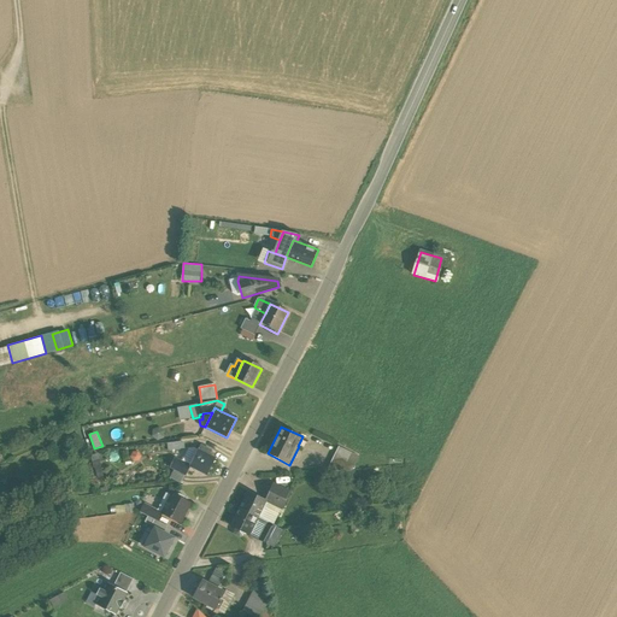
[(209,454),(198,450),(189,466),(191,468),(207,475),(216,458),(209,454)]
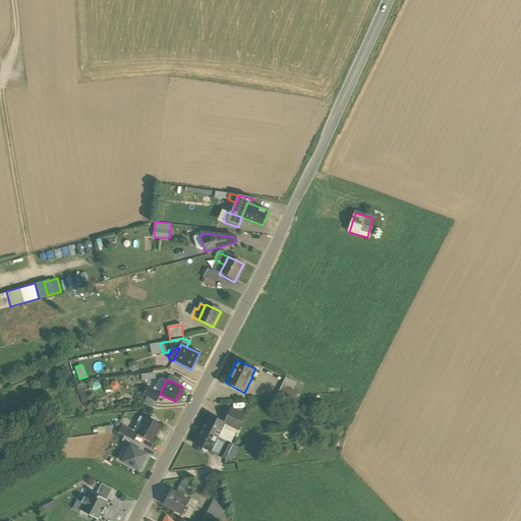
[(297,385),(286,380),(276,401),(289,400),(297,385)]
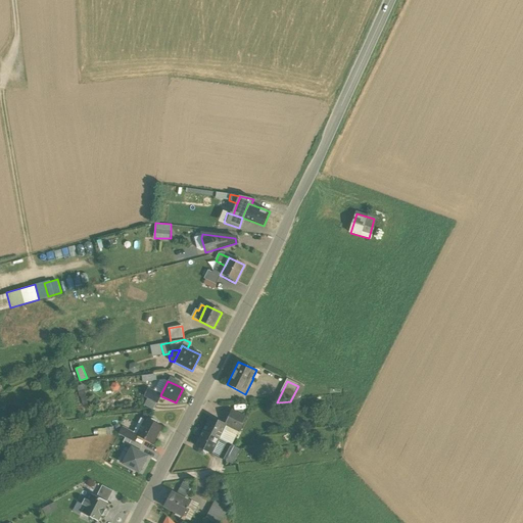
[(83,384),(76,386),(81,405),(89,402),(83,384)]
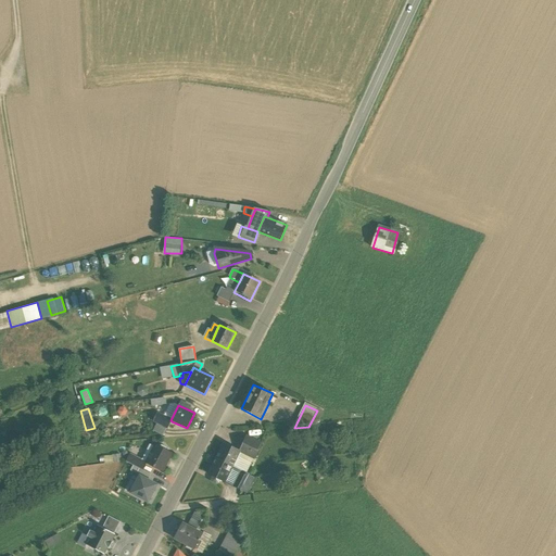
[(171,420),(158,414),(153,421),(168,429),(172,421),(171,420)]
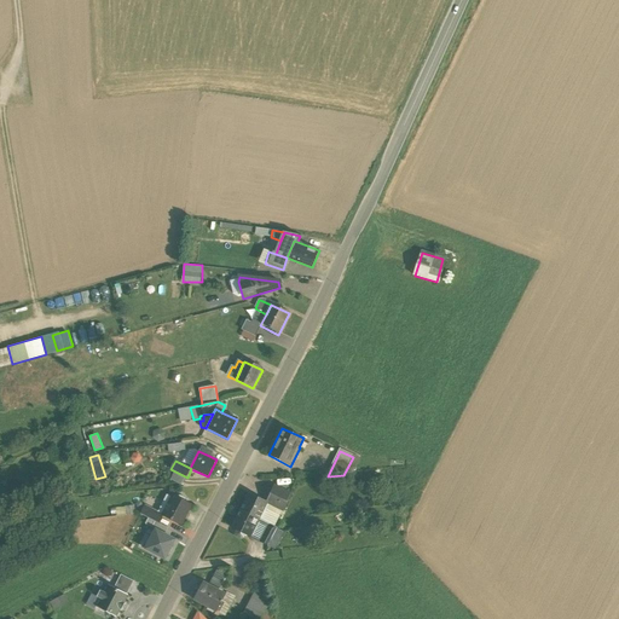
[(290,495),(276,487),(267,502),(268,502),(267,503),(283,510),(290,495)]
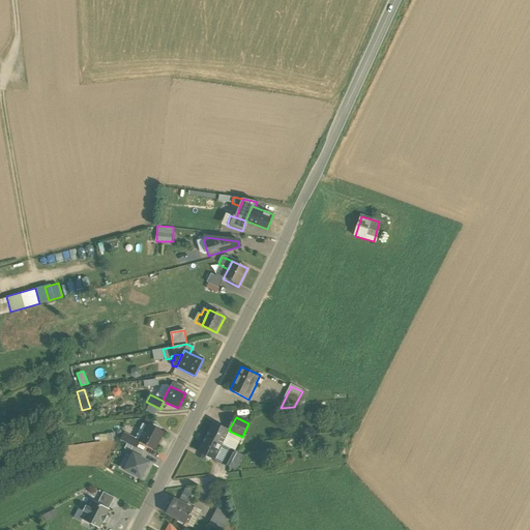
[(229,430),(213,422),(206,437),(223,445),(229,431),(230,430),(229,430)]
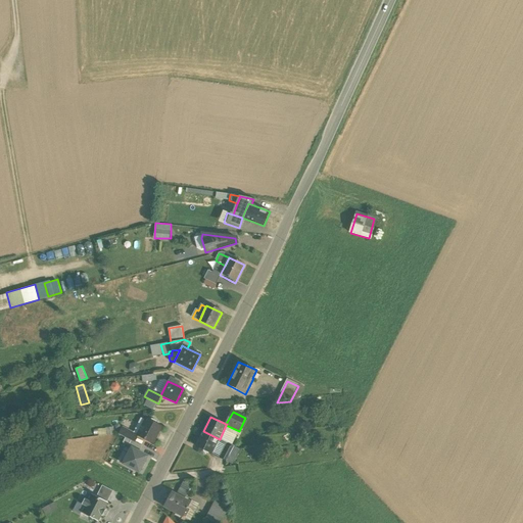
[(161,426),(147,418),(138,435),(137,436),(138,436),(152,444),(161,426)]
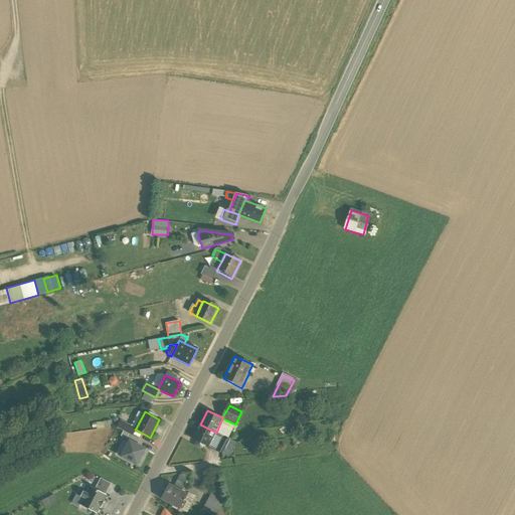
[(122,420),(118,427),(123,430),(126,423),(122,420)]
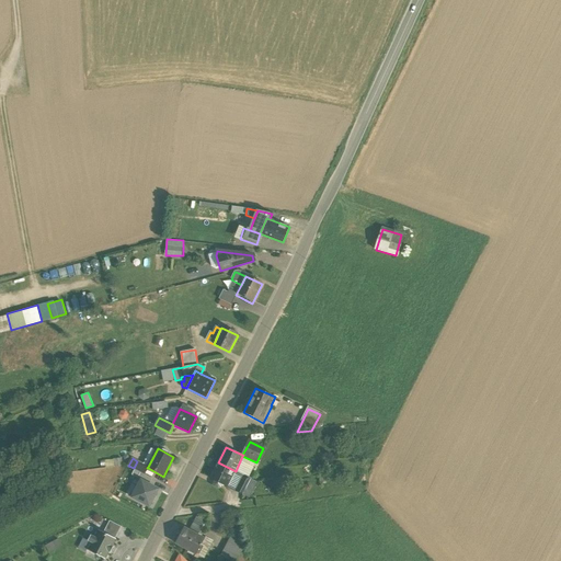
[(148,467),(137,461),(134,468),(135,469),(145,474),(148,468),(147,468),(148,467)]
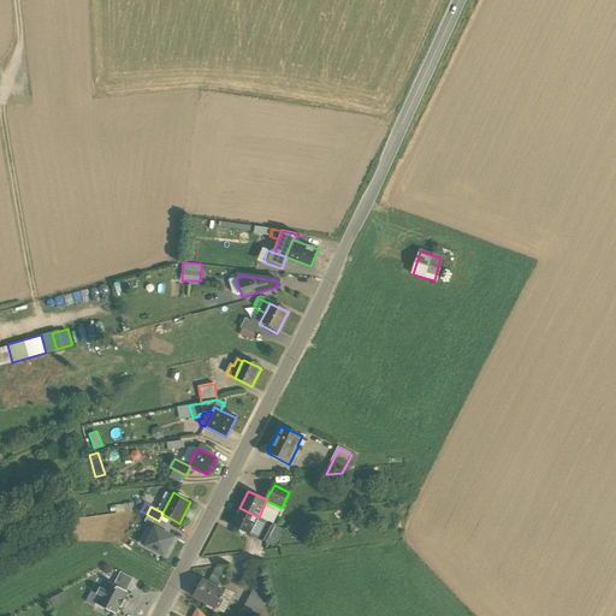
[(259,517),(240,508),(231,526),(236,528),(235,532),(235,534),(240,537),(242,535),(244,532),(249,534),(258,517),(259,517)]
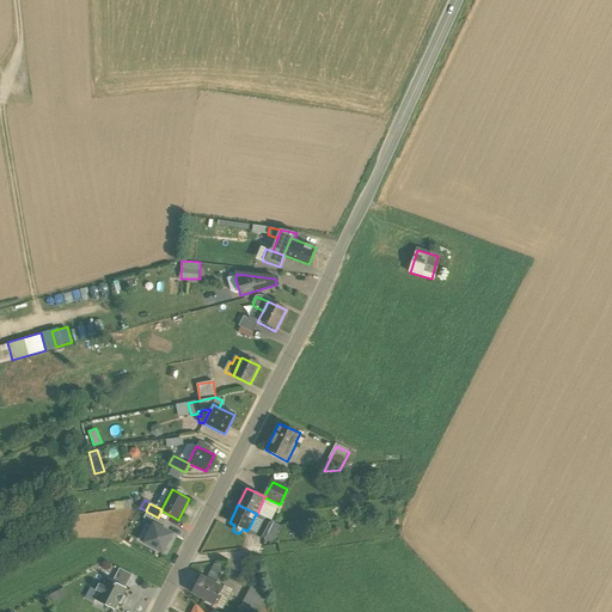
[(158,518),(147,512),(144,519),(155,525),(163,528),(166,521),(158,518)]
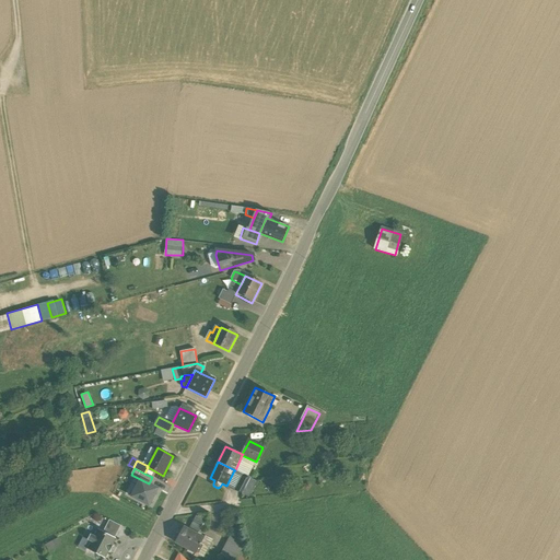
[(244,475),(234,470),(226,486),(236,490),(244,475)]
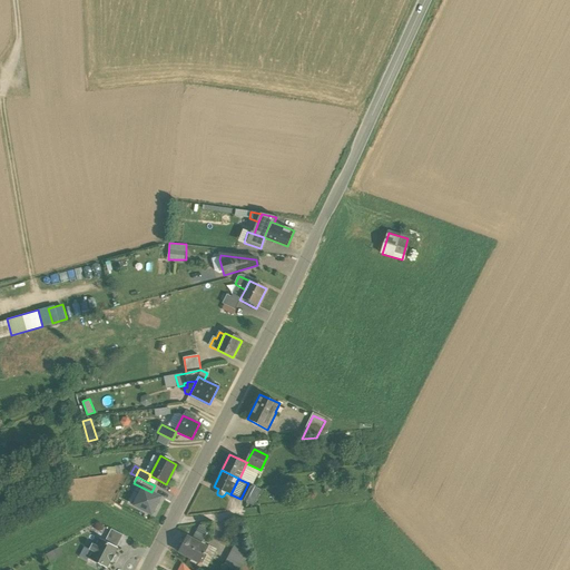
[(255,487),(248,483),(241,499),(247,502),(255,487)]
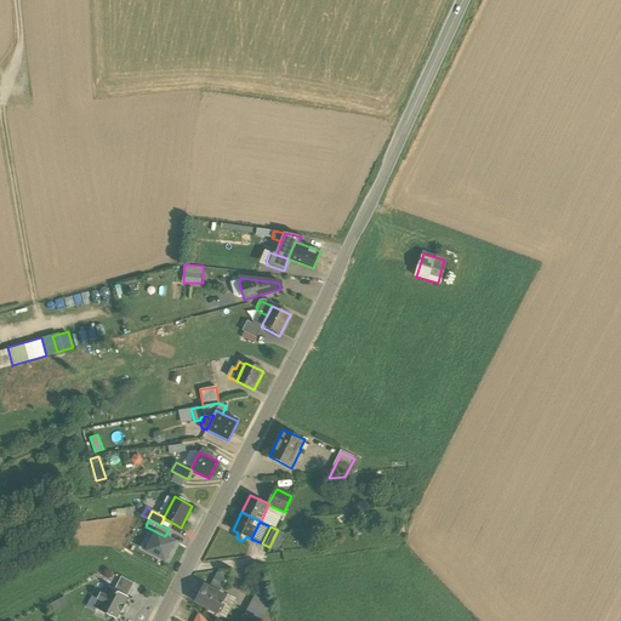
[(165,536),(158,533),(147,551),(165,560),(175,542),(165,536)]
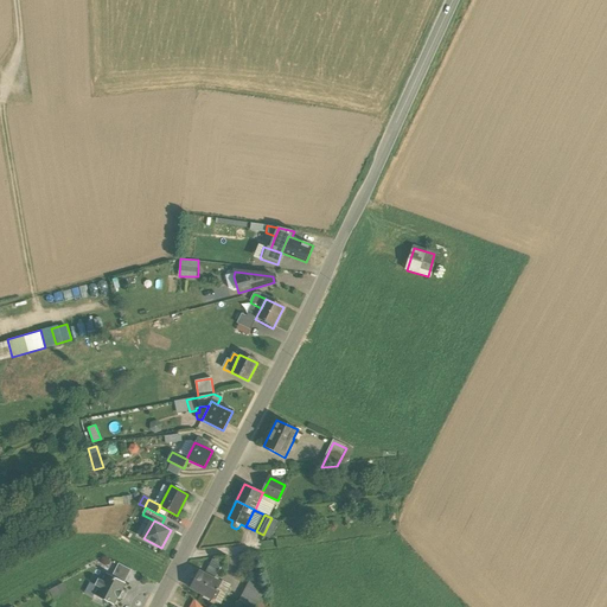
[(119,563),(113,576),(125,582),(132,570),(119,563)]
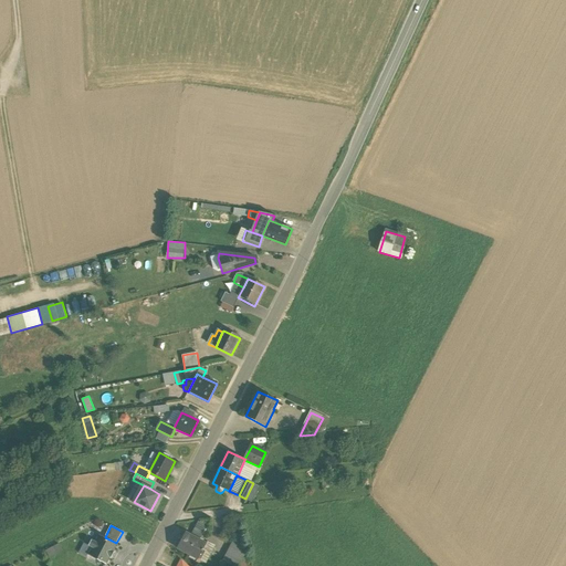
[(206,544),(197,540),(197,537),(187,532),(179,546),(199,557),(206,544)]
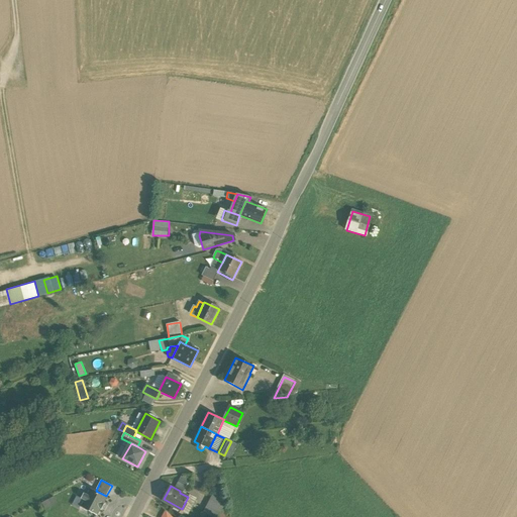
[(107,497),(106,496),(96,491),(90,488),(87,495),(83,493),(81,498),(84,500),(81,507),(97,515),(100,509),(101,509),(104,504),(103,504),(107,497)]
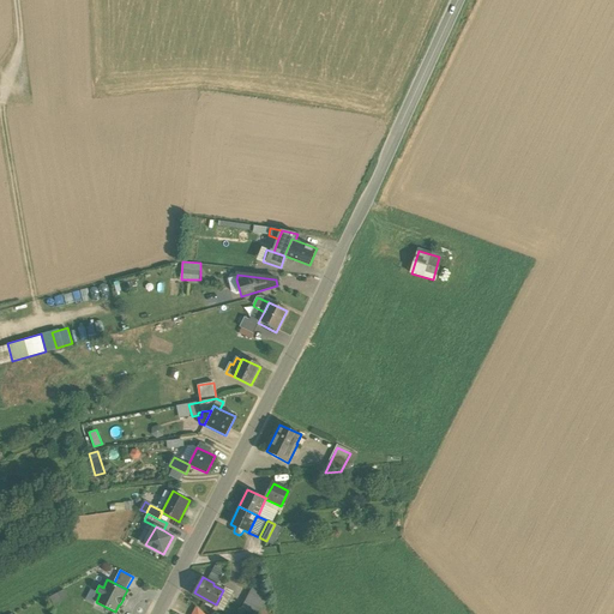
[(265,602),(250,594),(241,608),(251,613),(257,613),(260,609),(262,609),(265,602)]
